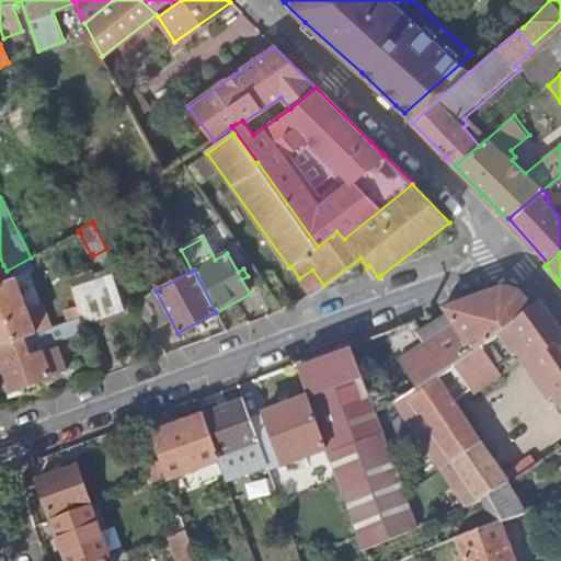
[(312,270),(299,278),(310,294),(323,285),(312,270)]
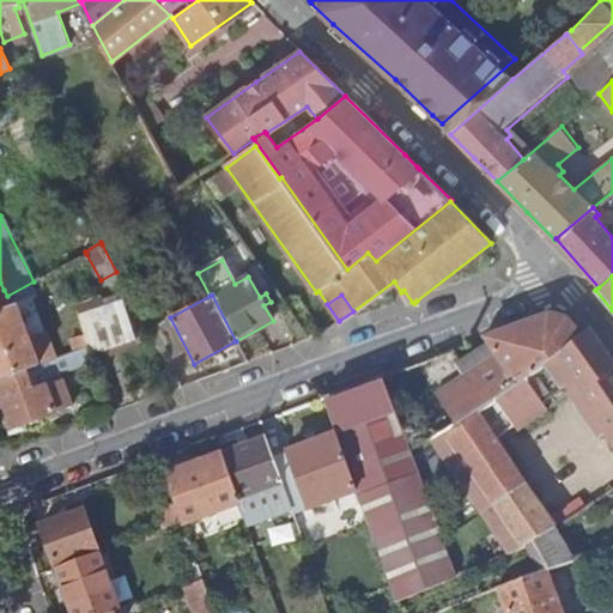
[(89,349),(90,354),(134,339),(121,302),(101,309),(96,298),(76,305),(89,349)]
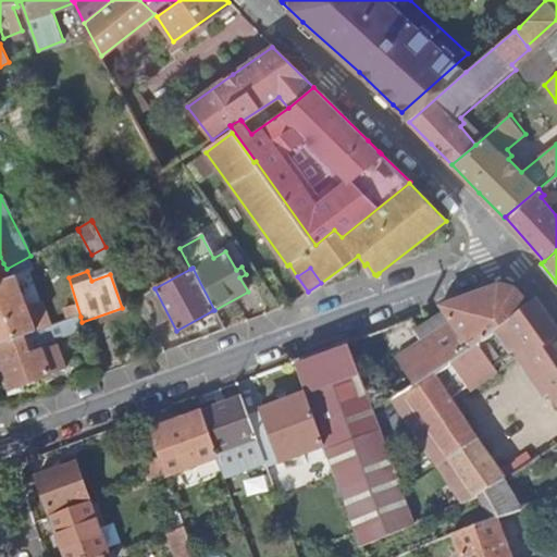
[(0,286),(0,346),(34,334),(14,281),(0,286)]
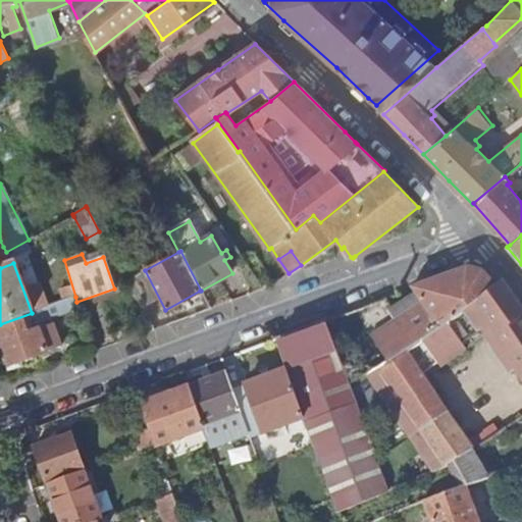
[(496,289),(494,288),(483,273),(476,272),(467,270),(414,290),(417,295),(336,349),(350,385),(378,369),(467,312),(472,309),(475,306),(496,289)]
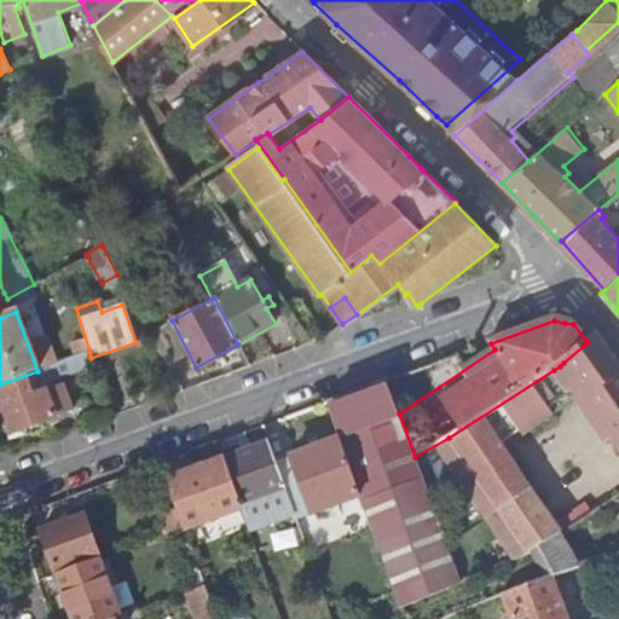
[(149,333),(167,365),(183,356),(166,324),(149,333)]
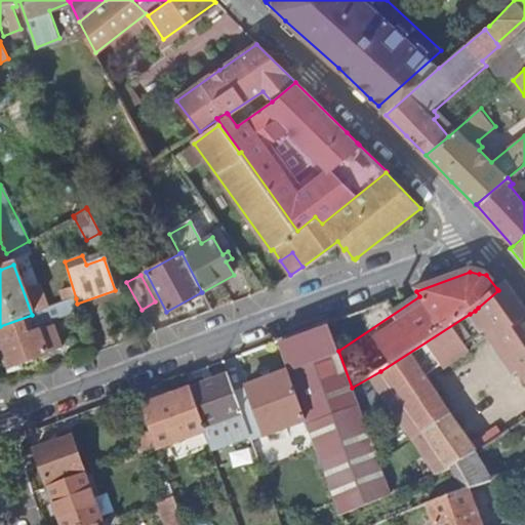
[(492,328),(521,372),(524,378),(524,313),(505,283),(497,289),(498,290),(478,308),(492,328)]
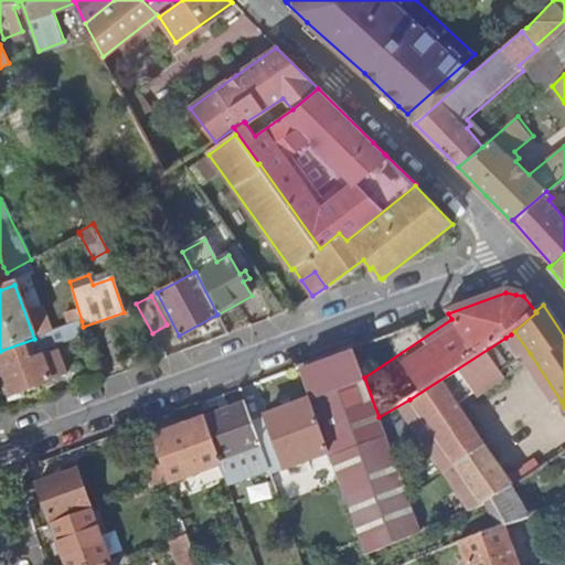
[(72,339),(86,333),(83,327),(82,321),(67,327),(72,339)]
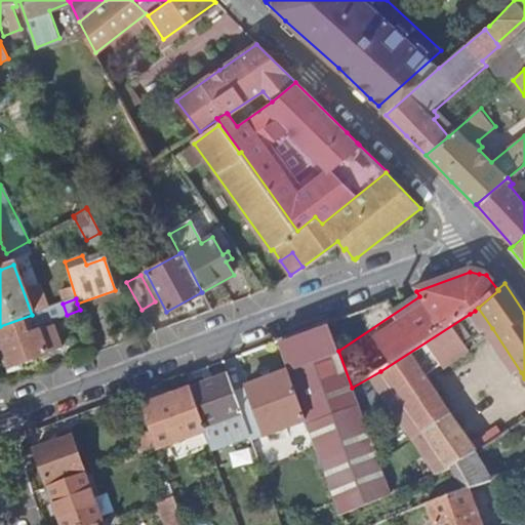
[(478,308),(475,311),(470,314),(484,334),(486,333),(514,376),(521,372),(492,328),(478,308)]
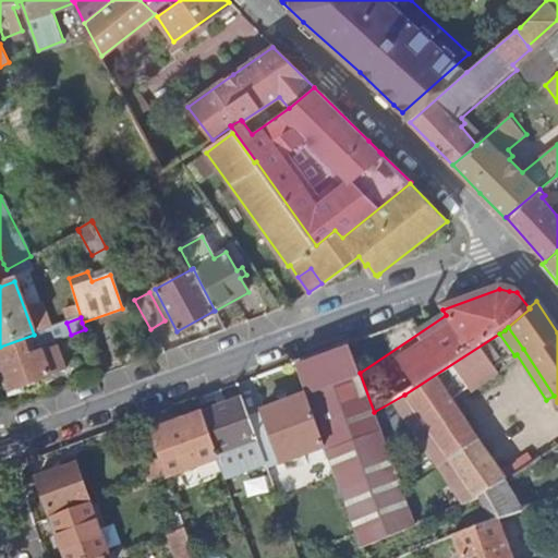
[(34,335),(0,347),(0,361),(9,387),(16,391),(64,373),(48,329),(34,335)]
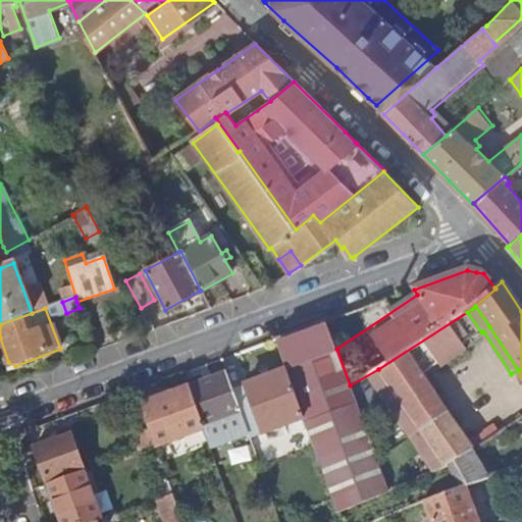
[(489,477),(473,452),(422,375),(439,365),(441,369),(467,352),(464,346),(481,332),(467,312),(378,369),(445,468),(447,466),(461,488),(466,486),(489,477)]
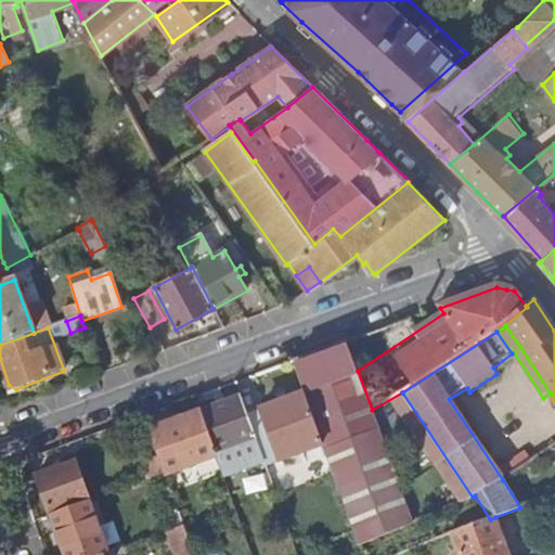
[(413,523),(372,410),(358,371),(347,341),(292,362),(304,395),(322,444),(358,545),(413,523)]
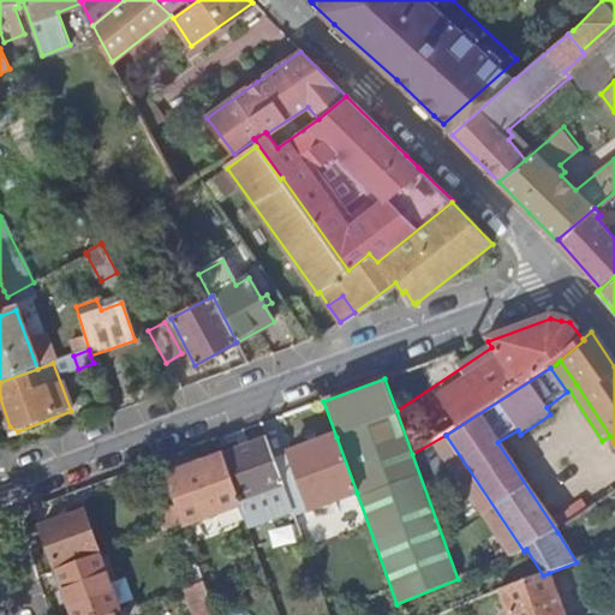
[(357,493),(336,437),(274,460),(292,511),(294,515),(309,509),(321,506),(357,493)]
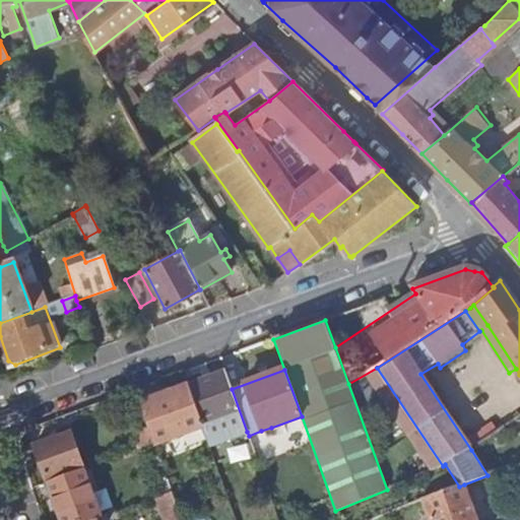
[(232,389),(225,372),(187,386),(201,425),(233,413),(234,417),(228,419),(234,437),(247,432),(232,389)]
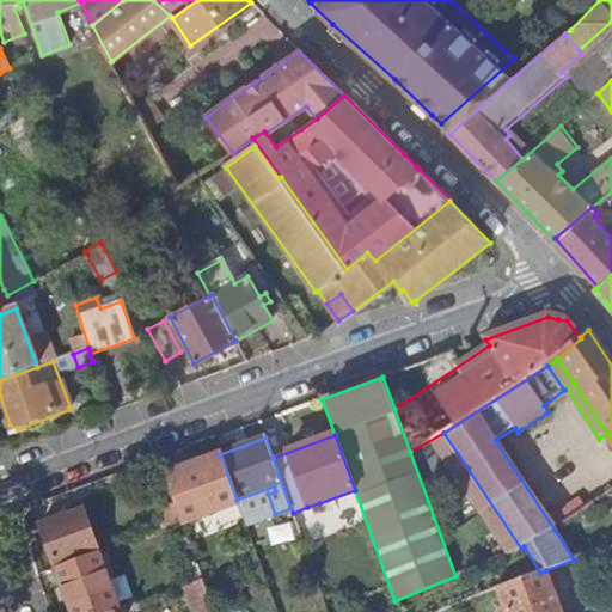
[(237,500),(220,454),(165,475),(182,521),(182,522),(238,502),(237,500)]
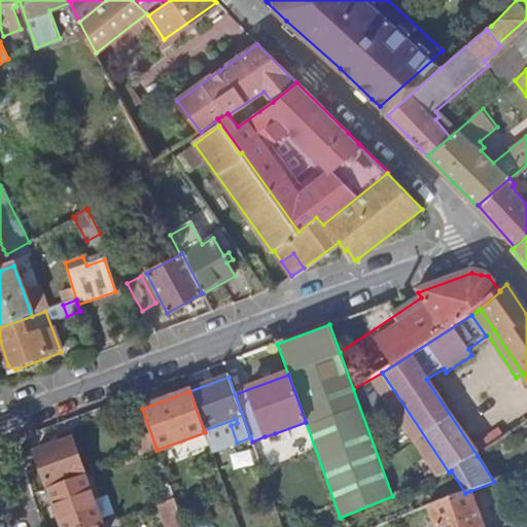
[(277,440),(275,433),(265,436),(268,444),(277,440)]
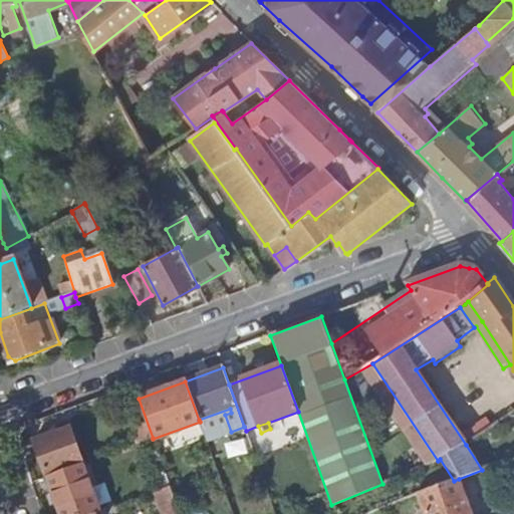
[(32,442),(45,477),(80,464),(67,429),(32,442)]
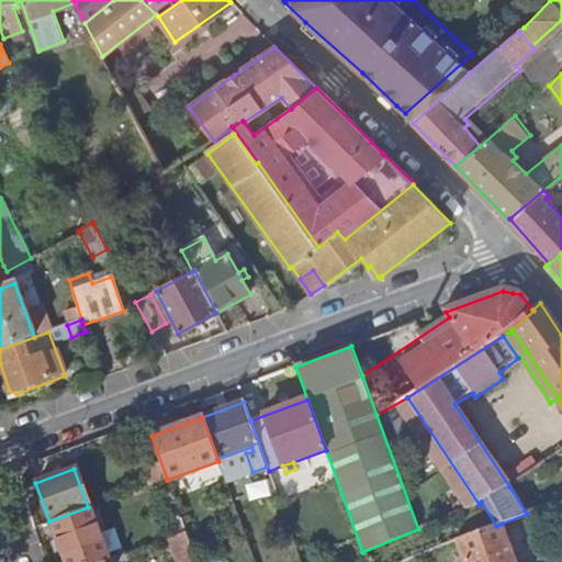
[(64,561),(102,561),(108,560),(88,507),(49,521),(64,561)]
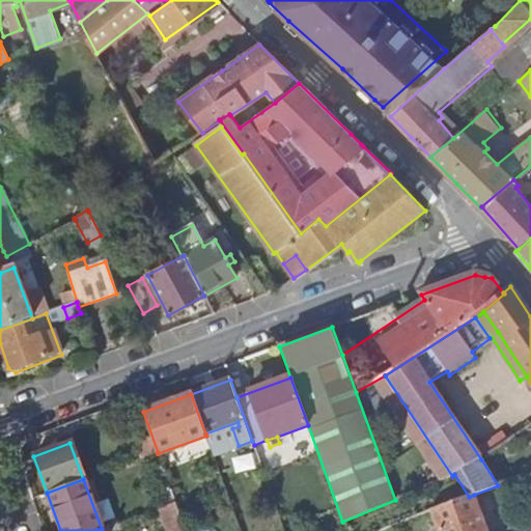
[(486,530),(474,495),(469,497),(431,511),(437,530),(486,530)]
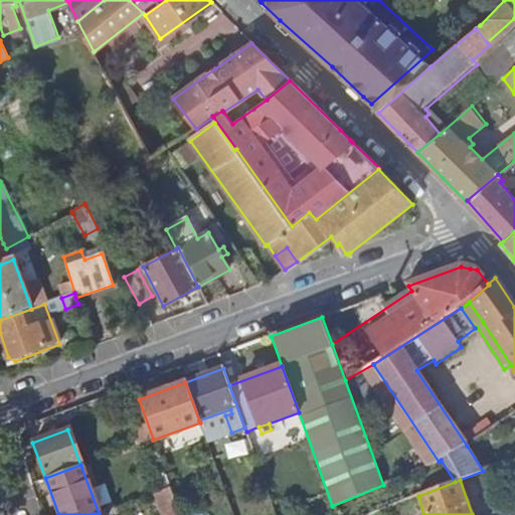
[(180,514),(170,487),(154,493),(162,514),(180,514)]
